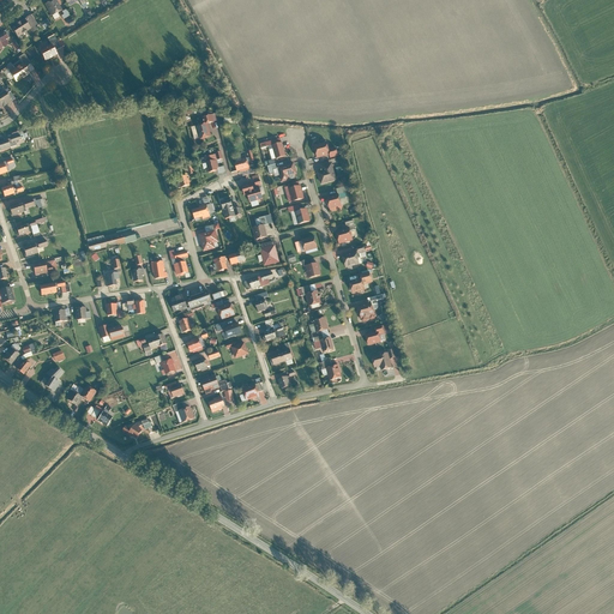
[(56,0),(53,0),(46,5),(53,17),(64,11),(56,0)]
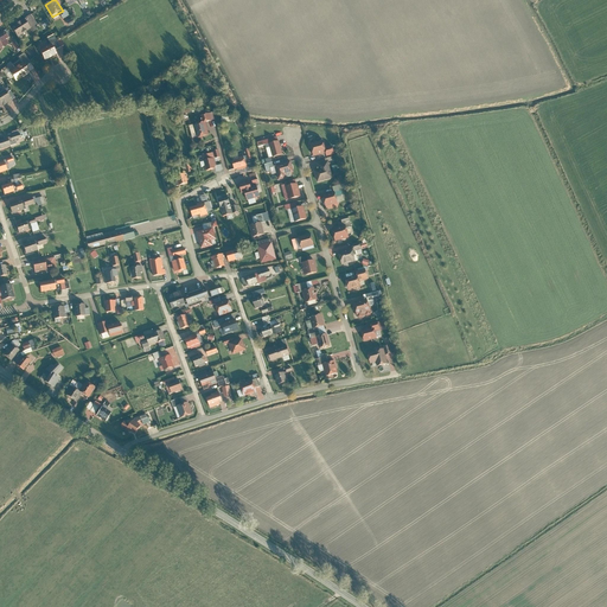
[(26,18),(12,29),(19,38),(33,29),(26,18)]
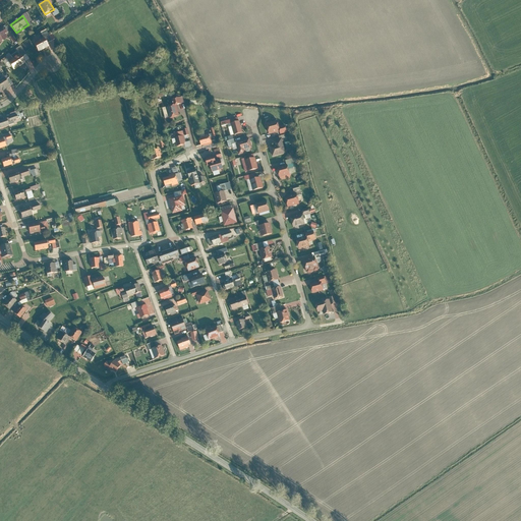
[(44,38),(34,44),(39,53),(49,48),(44,38)]
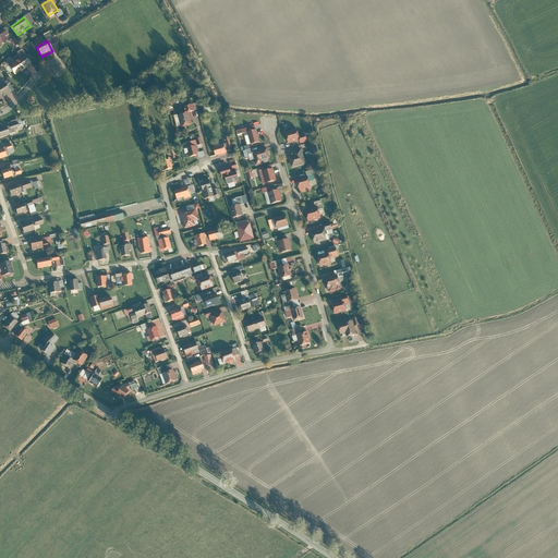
[(27,68),(21,58),(10,65),(16,75),(27,68)]
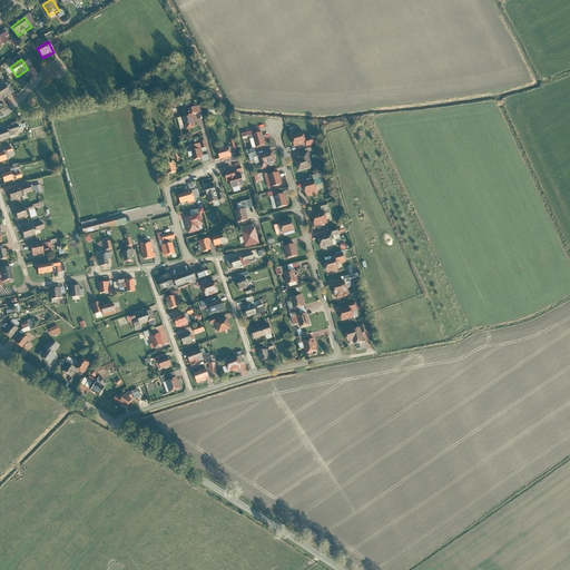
[(0,100),(11,94),(5,85),(0,87),(0,100)]
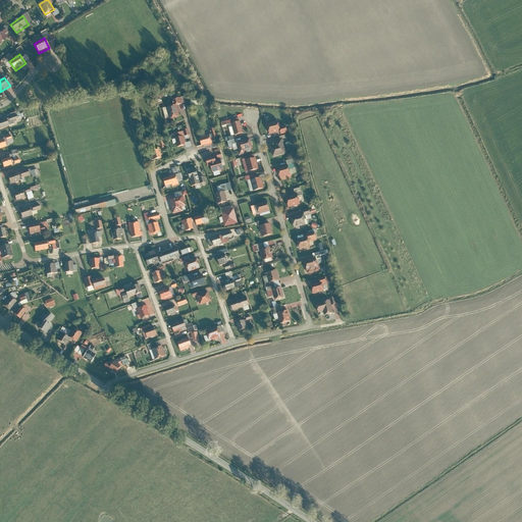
[(176,105),(166,108),(170,119),(179,116),(176,105)]
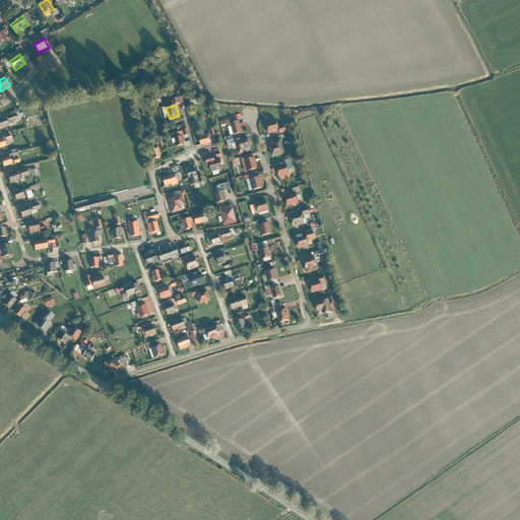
[(9,125),(7,118),(0,120),(0,126),(0,128),(9,125)]
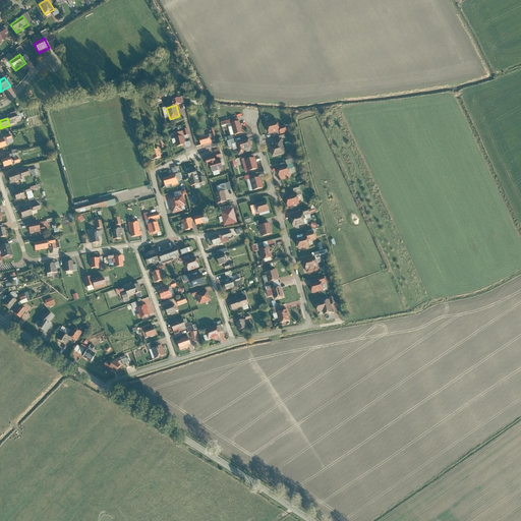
[(240,121),(231,124),(234,135),(243,133),(240,121)]
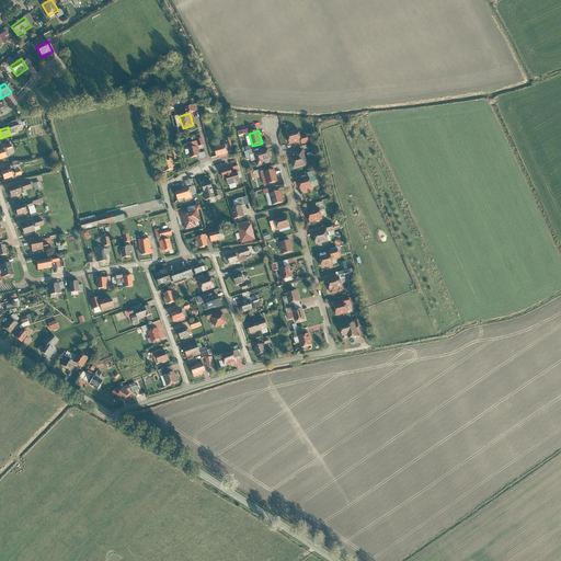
[(300,130),(287,133),(290,146),(301,144),(301,146),(310,144),(309,136),(302,137),(300,130)]
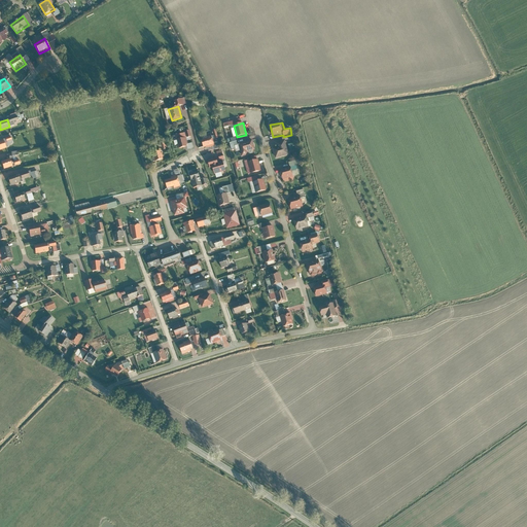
[(0,149),(9,147),(6,138),(0,140),(0,149)]
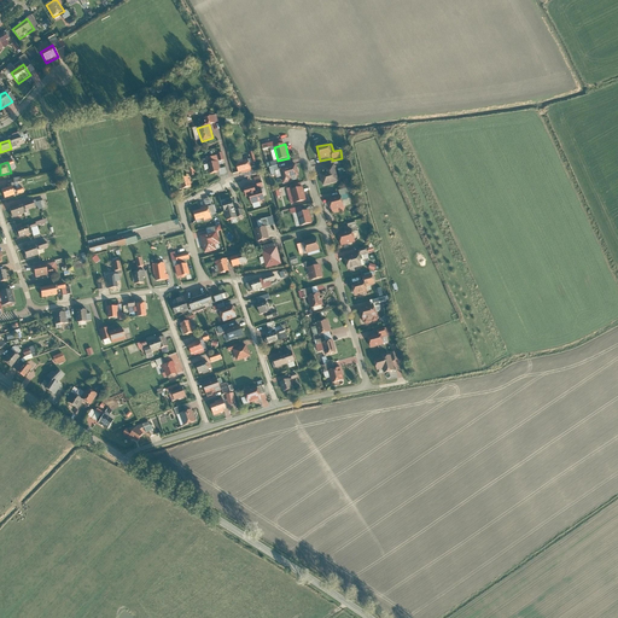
[(222,172),(220,162),(210,164),(213,174),(222,172)]
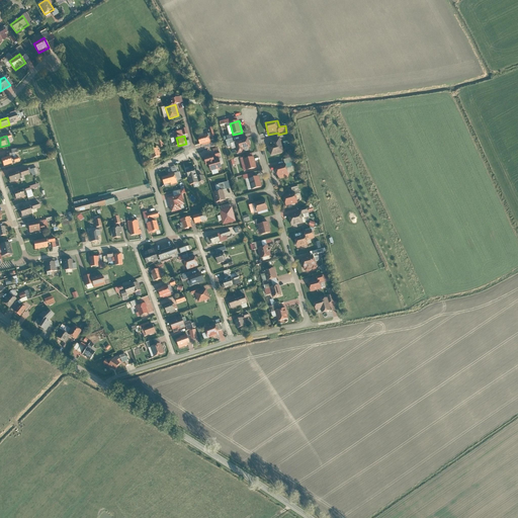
[(209,136),(199,138),(200,146),(211,143),(209,136)]
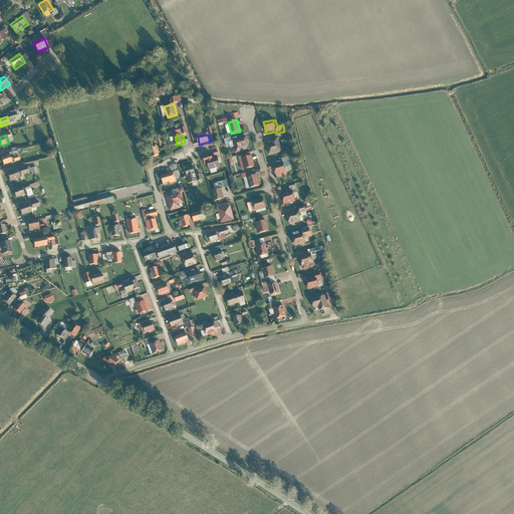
[(247,137),(233,141),(237,154),(244,152),(243,149),(250,147),(247,137)]
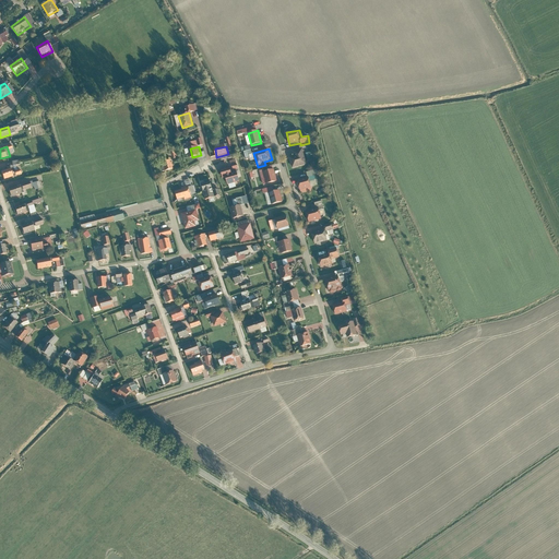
[(295,156),(290,157),(293,169),(308,165),(304,149),(293,152),(295,156)]
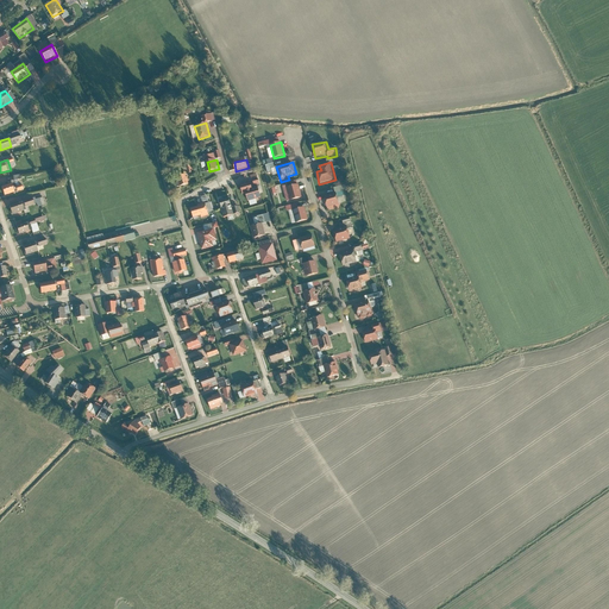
[(244,184),(240,186),(243,193),(245,192),(255,189),(255,186),(258,184),(261,183),(257,173),(250,175),(252,181),(243,183),(244,184)]
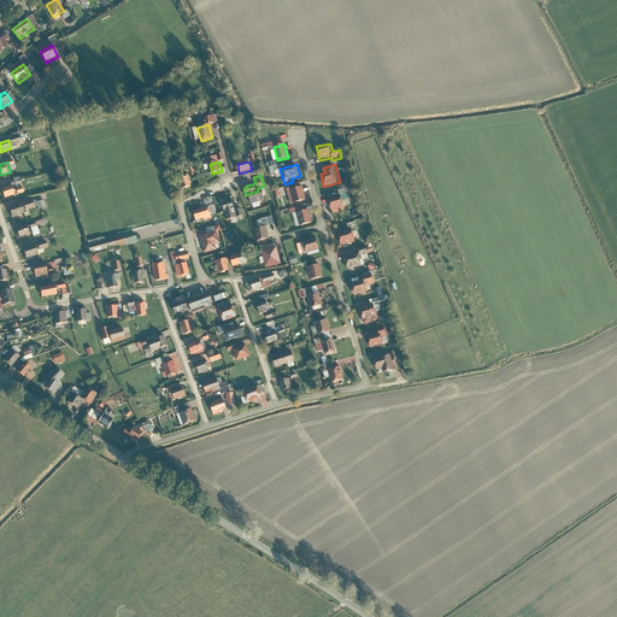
[(21,187),(19,182),(23,181),(22,176),(15,177),(18,193),(24,192),(23,187),(21,187)]
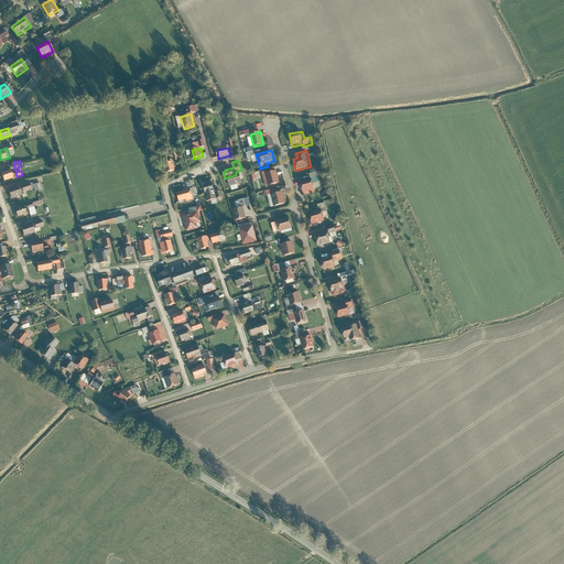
[(173,162),(164,164),(167,173),(175,171),(173,162)]
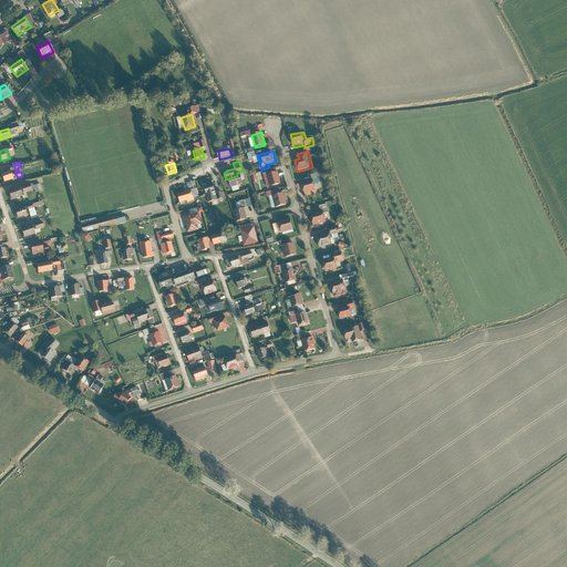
[(12,172),(2,175),(3,182),(14,179),(12,172)]
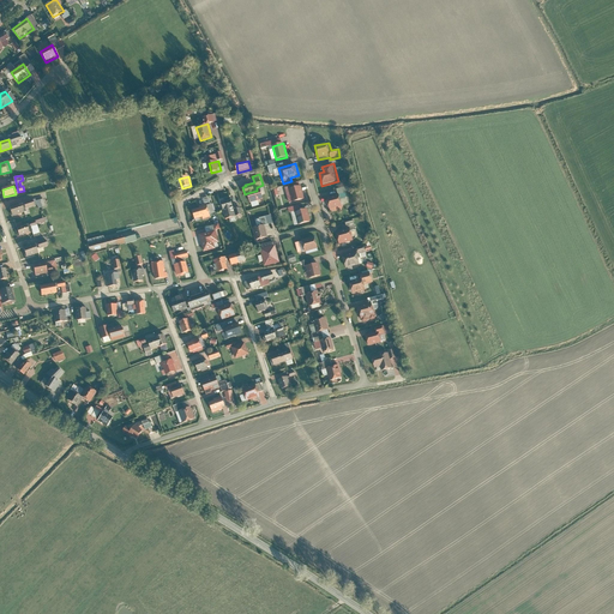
[(302,186),(290,190),(293,203),(306,200),(302,186)]
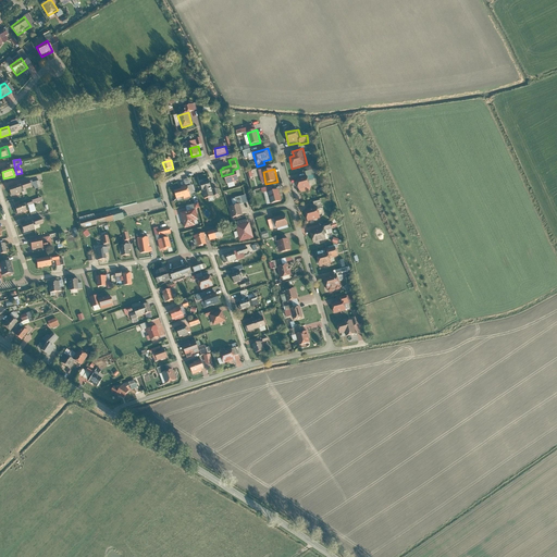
[(224,175),(227,185),(239,181),(237,172),(233,173),(224,175)]
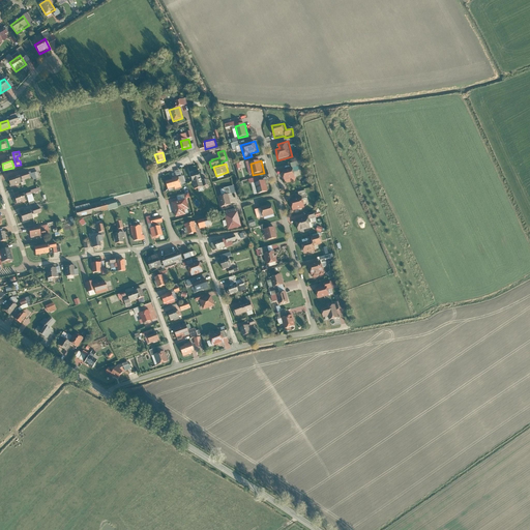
[(294,168),(282,171),(285,181),(296,178),(294,168)]
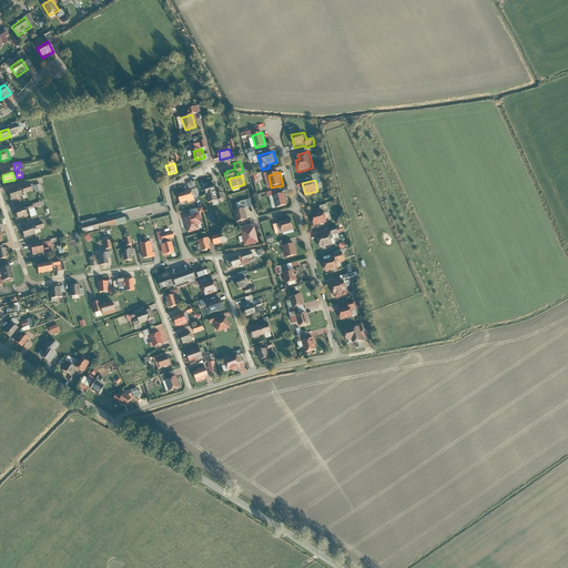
[(208,186),(204,188),(208,203),(214,202),(215,205),(221,204),(220,200),(226,199),(224,192),(216,194),(214,183),(208,184),(208,186)]
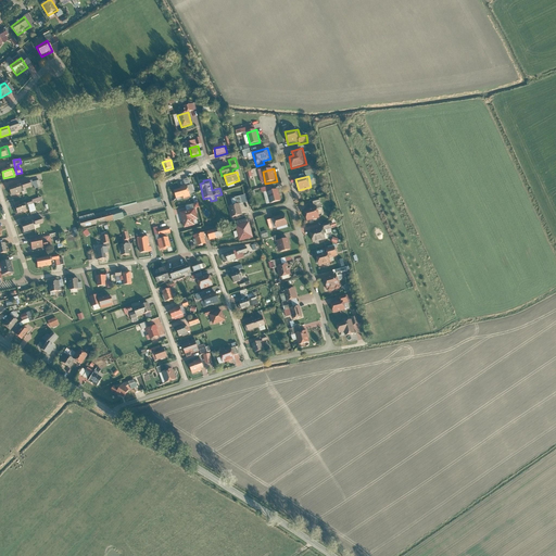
[(21,184),(9,188),(11,197),(24,192),(21,184)]
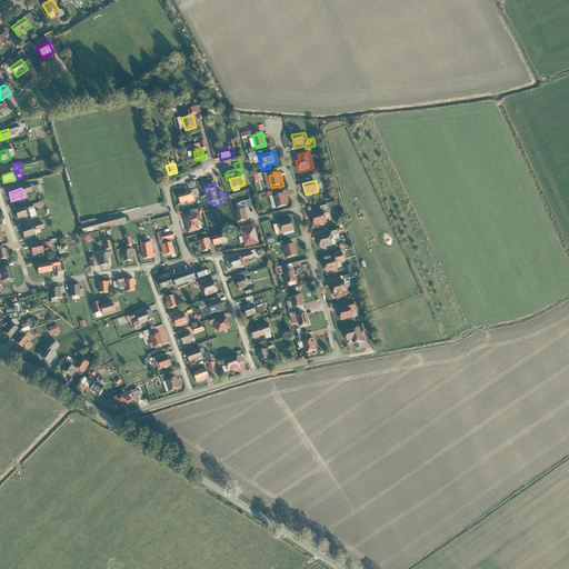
[(186,193),(179,196),(181,205),(188,202),(189,205),(196,203),(192,190),(186,191),(186,193)]
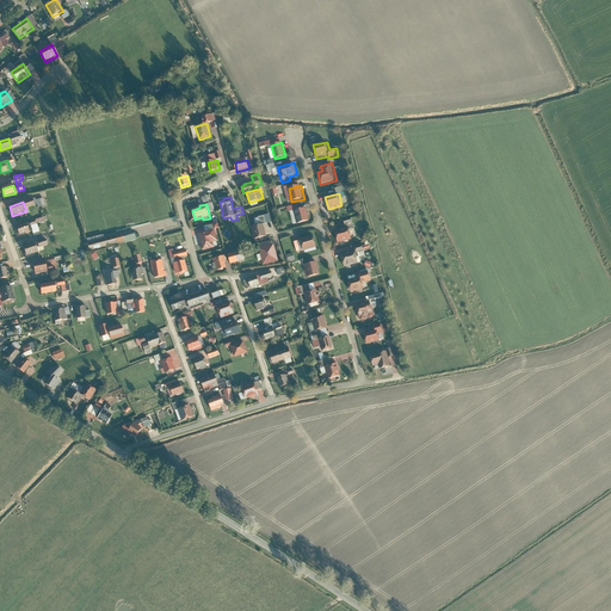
[(288,213),(294,211),(297,224),(310,222),(307,208),(300,209),(298,204),(287,208),(288,213)]
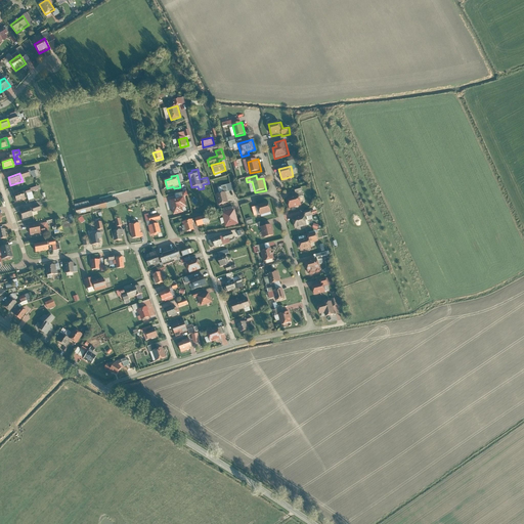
[(219,194),(216,194),(218,206),(229,203),(226,192),(229,192),(227,184),(221,186),(222,189),(218,190),(219,194)]
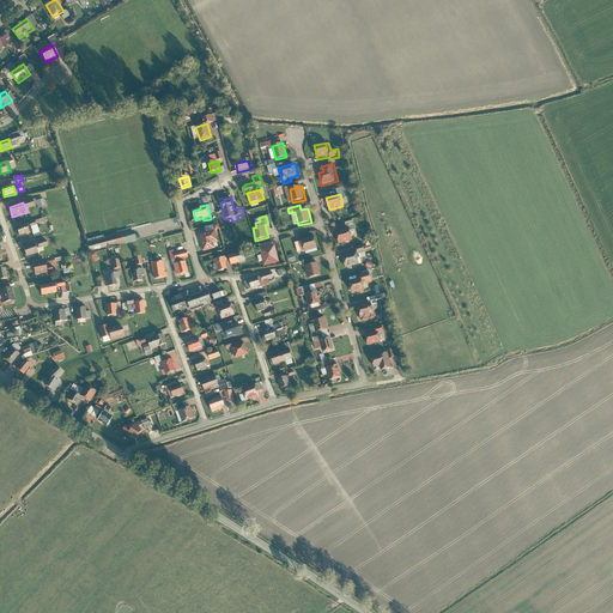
[(17,228),(16,228),(19,237),(31,232),(28,223),(23,225),(17,228)]
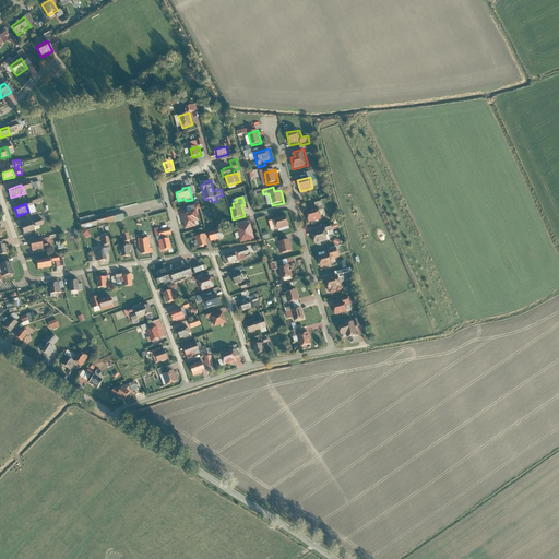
[(320,207),(306,211),(309,223),(323,219),(320,207)]
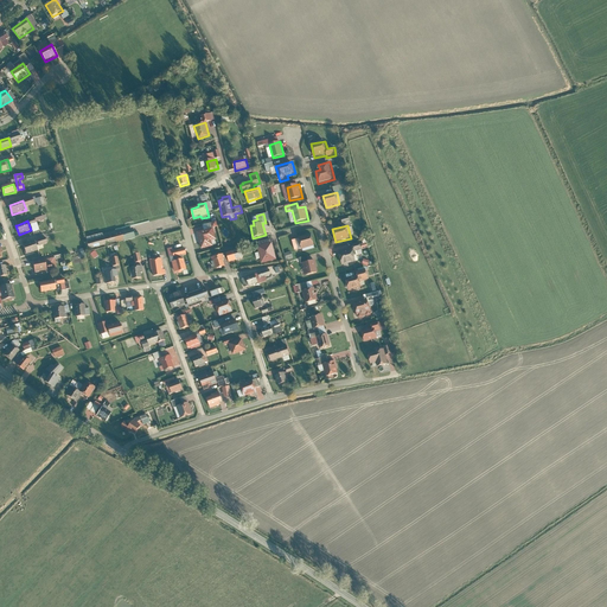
[(211,231),(197,235),(202,250),(210,248),(208,240),(213,237),(211,231)]
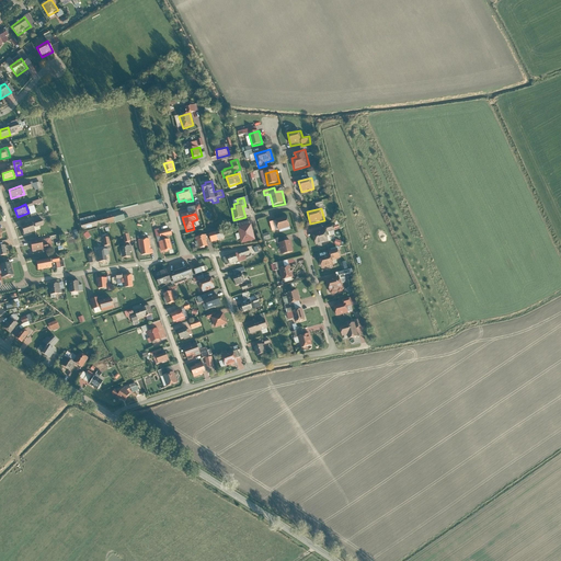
[(113,215),(80,224),(81,231),(115,221),(113,215)]
